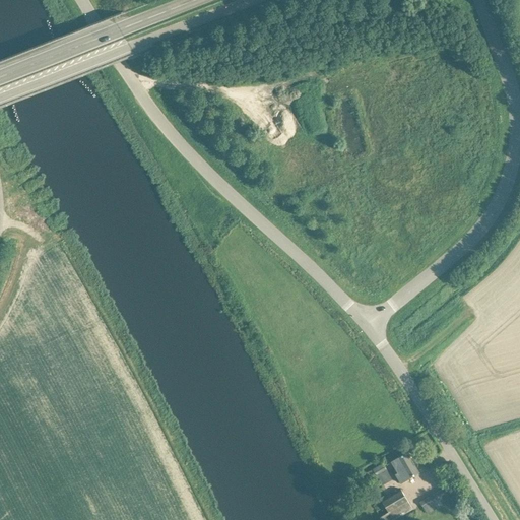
[(343,151),(351,151),(350,112),(342,113),(343,151)]
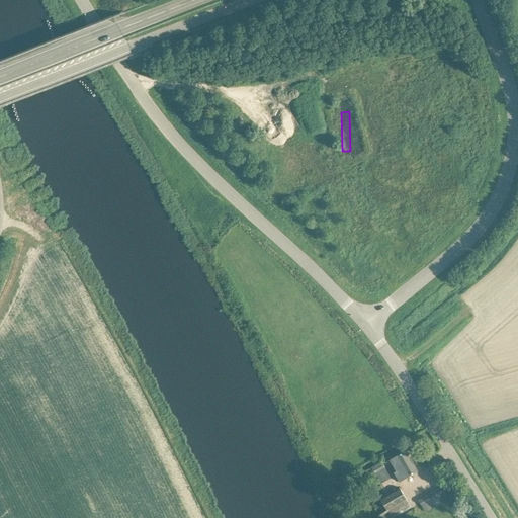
[(406,451),(397,456),(390,460),(396,471),(394,472),(399,482),(417,471),(406,451)]
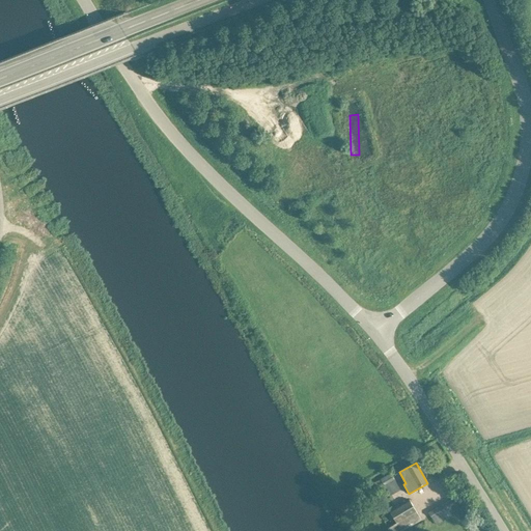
[(390,473),(380,479),(383,484),(393,478),(390,473)]
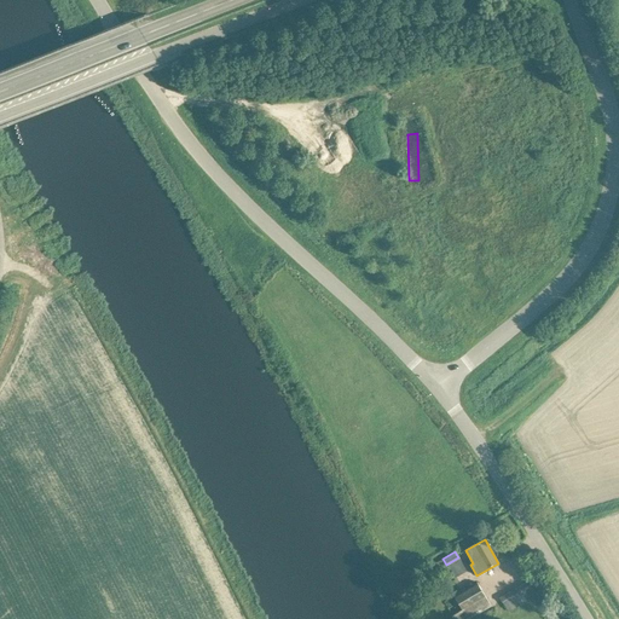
[(534,577),(499,597),(508,612),(530,599),(525,590),(538,582),(534,577)]
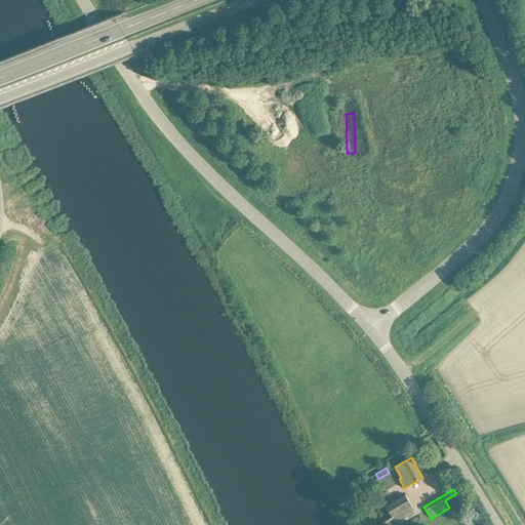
[(404,494),(385,506),(391,516),(382,521),(385,524),(397,524),(416,514),(404,494)]
